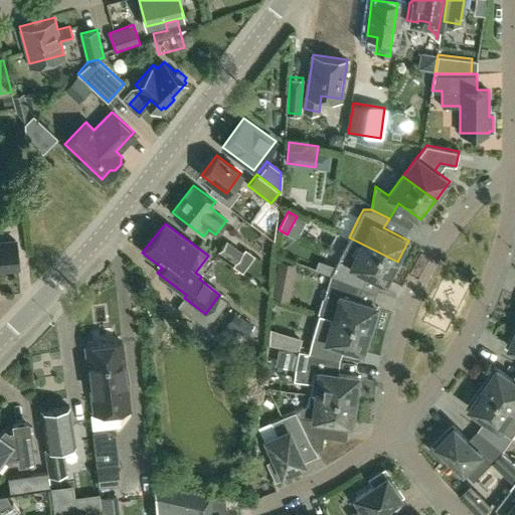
[(387,283),(397,262),(349,237),(331,274),(357,285),(362,271),(387,283)]
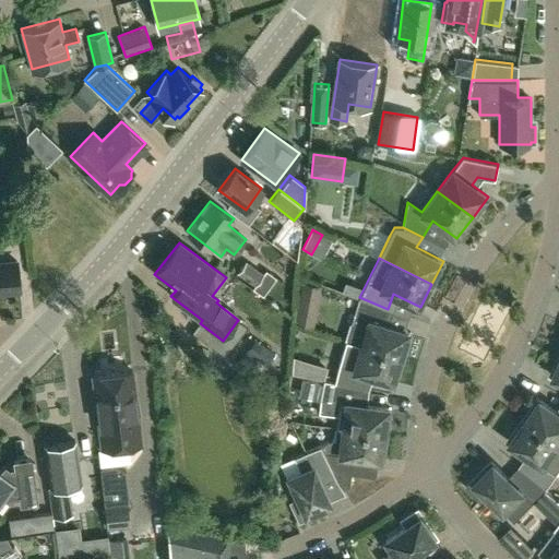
[(263,274),(246,261),(238,273),(254,285),(263,274)]
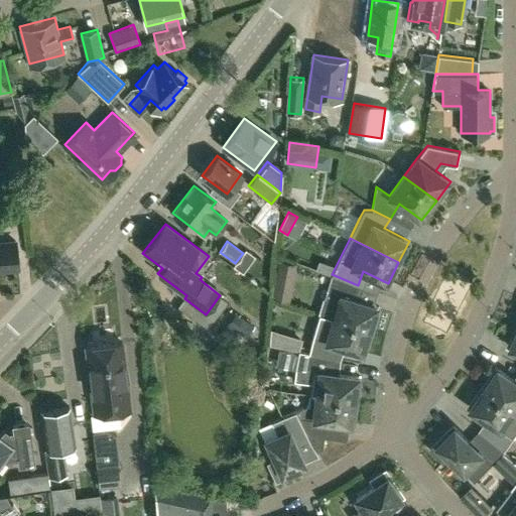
[(0,270),(18,269),(15,242),(0,243),(0,270)]
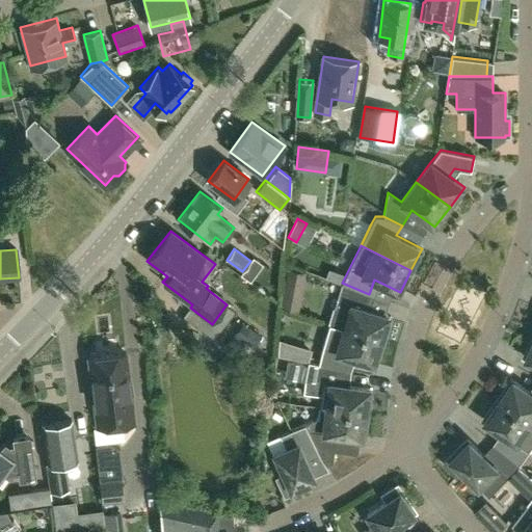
[(242,271),(241,273),(251,281),(263,264),(254,257),(250,261),(242,271)]
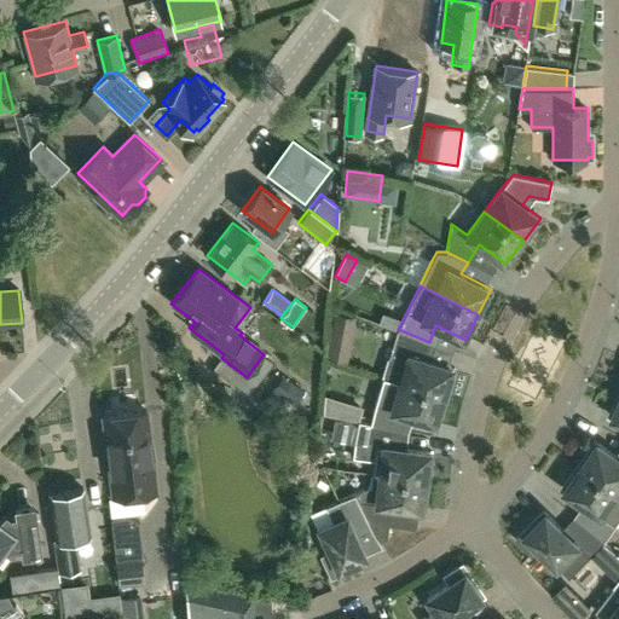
[(331,327),(353,330),(356,317),(334,313),(331,327)]
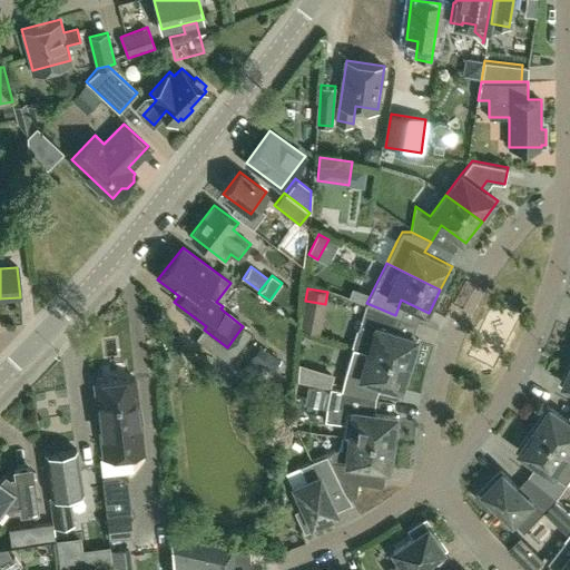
[(390,330),(395,315),(366,303),(353,347),(367,352),(367,351),(411,364),(419,338),(390,330)]
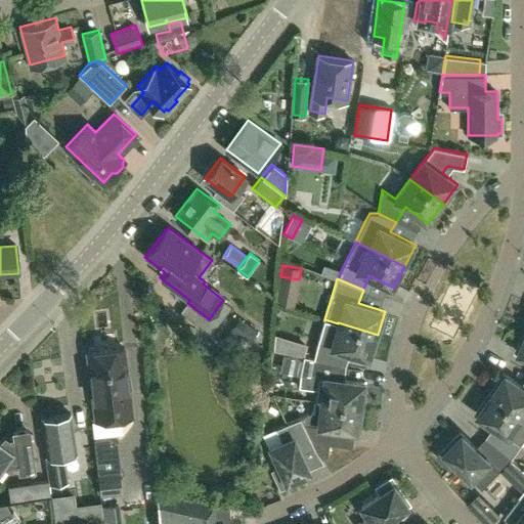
[(187,303),(181,310),(211,334),(230,307),(222,301),(209,319),(187,303)]
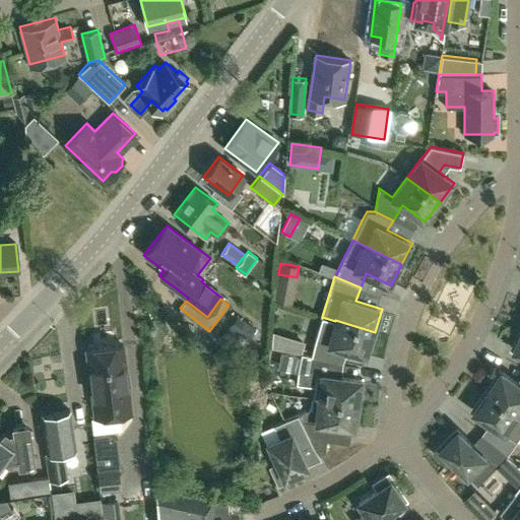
[(243,345),(256,329),(238,315),(219,338),(233,348),(238,341),(243,345)]
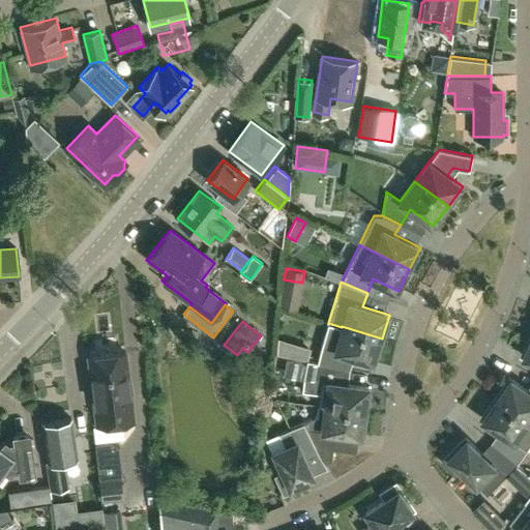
[(342,326),(342,327),(335,349),(321,345),(317,362),(345,367),(348,354),(375,361),(382,339),(342,326)]
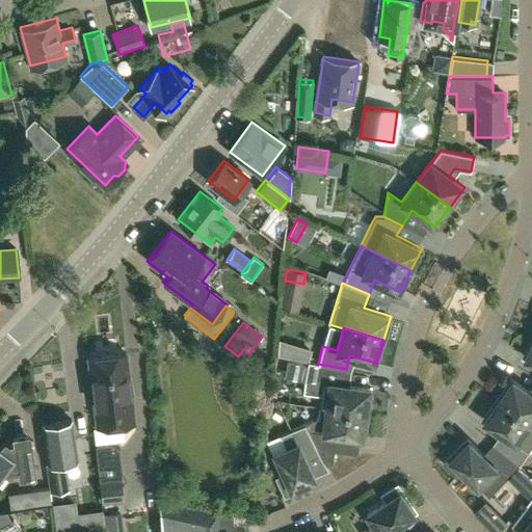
[(88,356),(97,427),(134,422),(126,352),(88,356)]
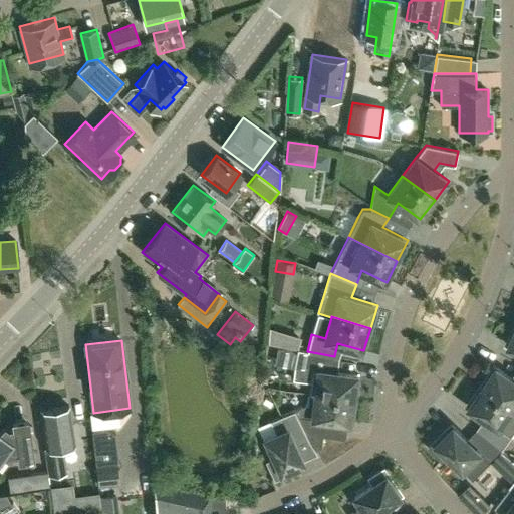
[(309,393),(315,393),(355,399),(358,374),(331,370),(334,356),(307,351),(298,349),(294,367),(293,379),(310,381),(309,393)]
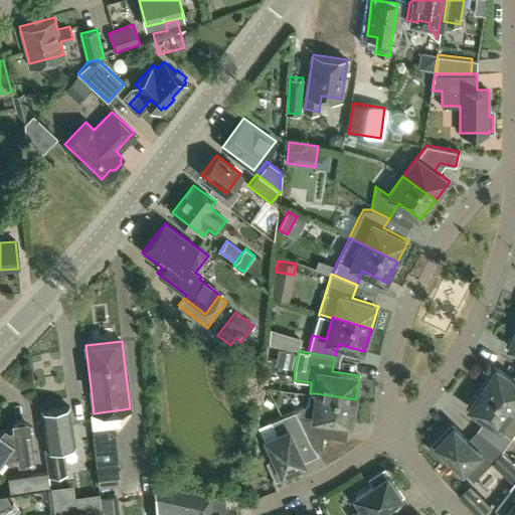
[(514,379),(495,366),(482,385),(514,408),(514,379)]
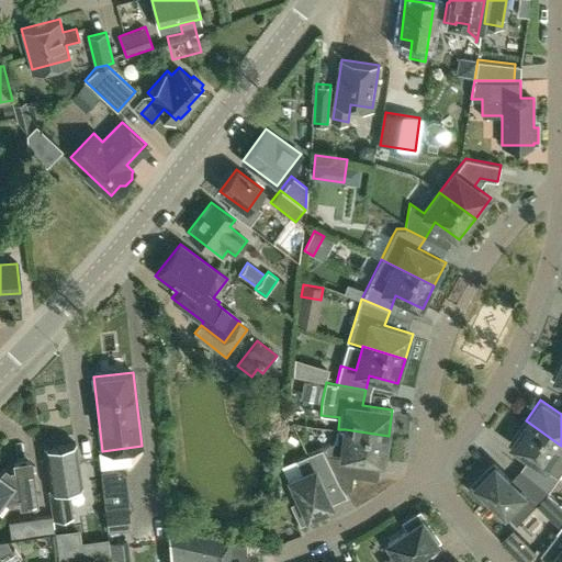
[(548,467),(561,446),(526,420),(510,442),(536,460),(526,472),(550,492),(560,475),(548,467)]
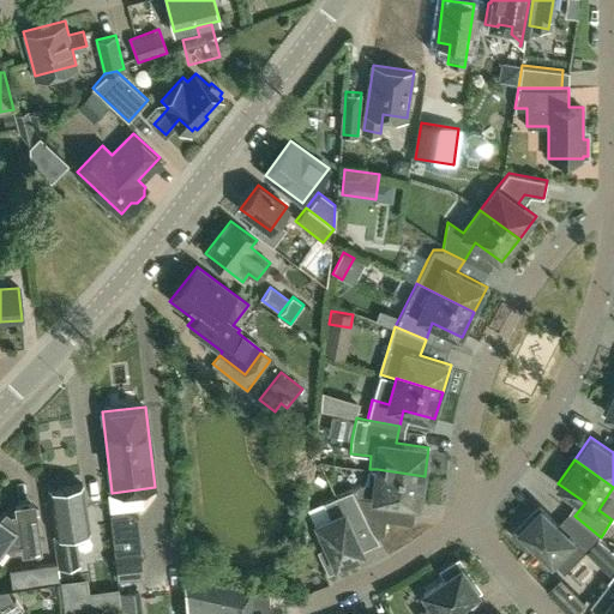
[(351,488),(368,524),(375,536),(383,533),(384,533),(389,500),(421,504),(425,476),(377,469),(369,469),(367,482),(366,482),(351,488)]
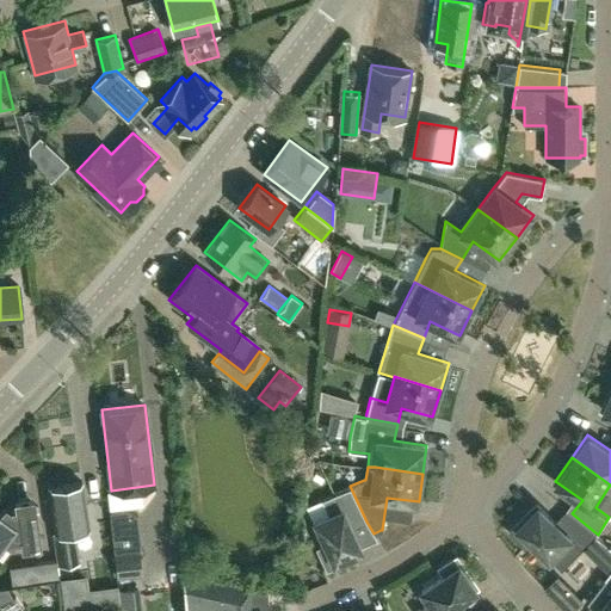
[(73,528),(88,525),(82,482),(48,487),(59,557),(76,555),(73,528)]
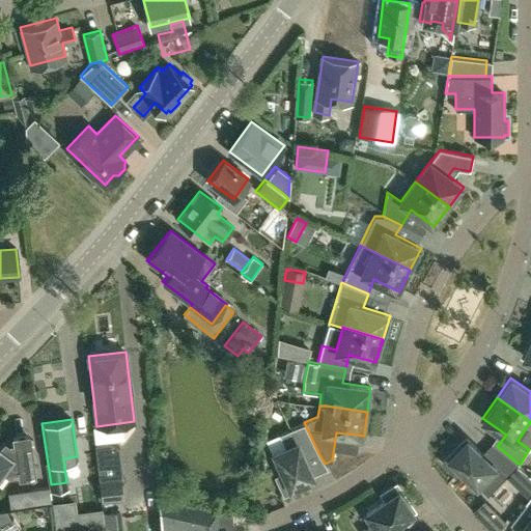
[(318,453),(304,422),(279,434),(285,447),(274,452),(283,473),(276,476),(284,494),(314,479),(305,459),(318,453)]
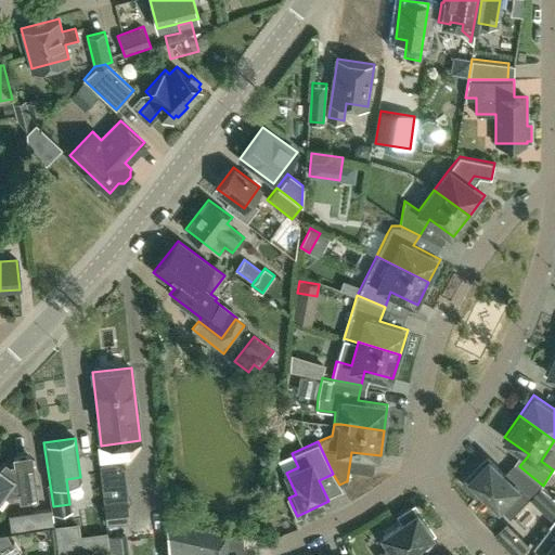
[(0,491),(2,490),(5,492),(18,490),(20,497),(36,494),(29,451),(7,455),(0,463),(0,491)]
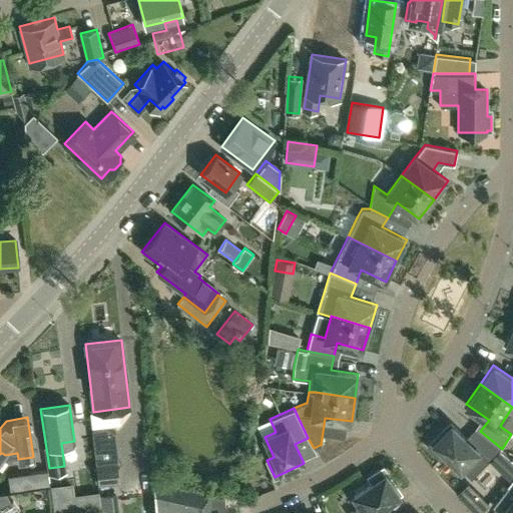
[(447,453),(473,478),(502,449),(480,431),(470,442),(451,422),(429,445),(442,458),(447,453)]
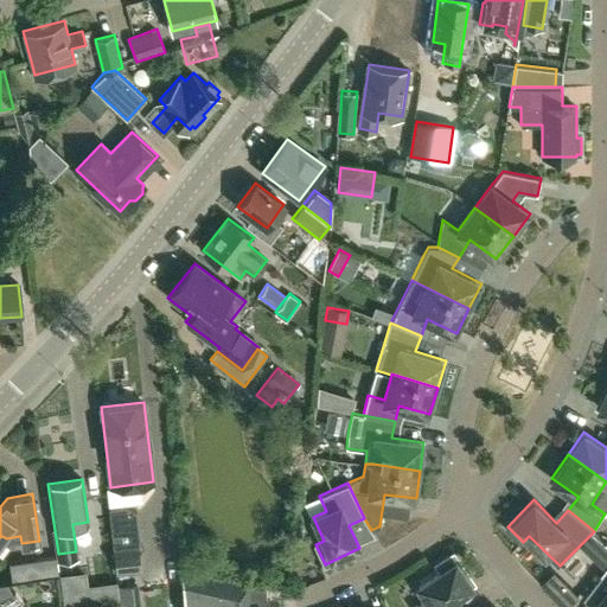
[(113,550),(141,547),(136,512),(127,506),(108,509),(113,550)]
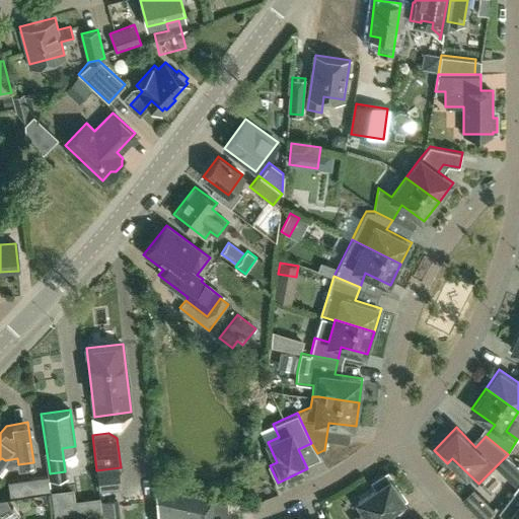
[(504,483),(515,492),(518,486),(518,463),(518,462),(504,483)]
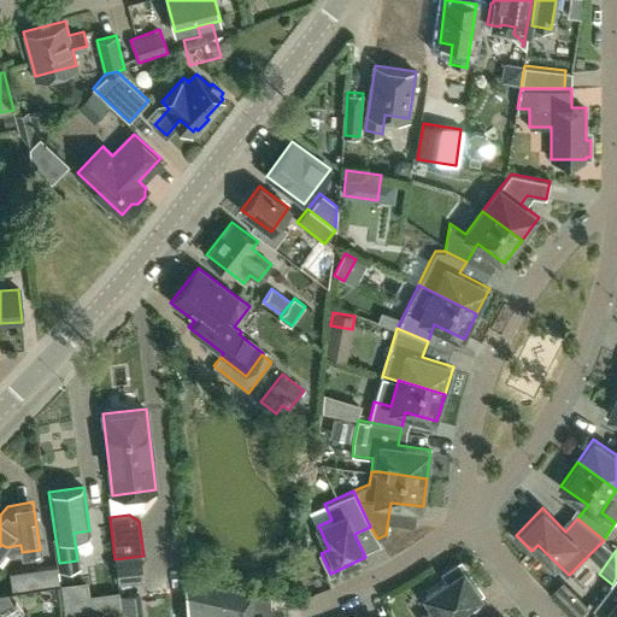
[(142,580),(140,556),(115,559),(117,582),(142,580)]
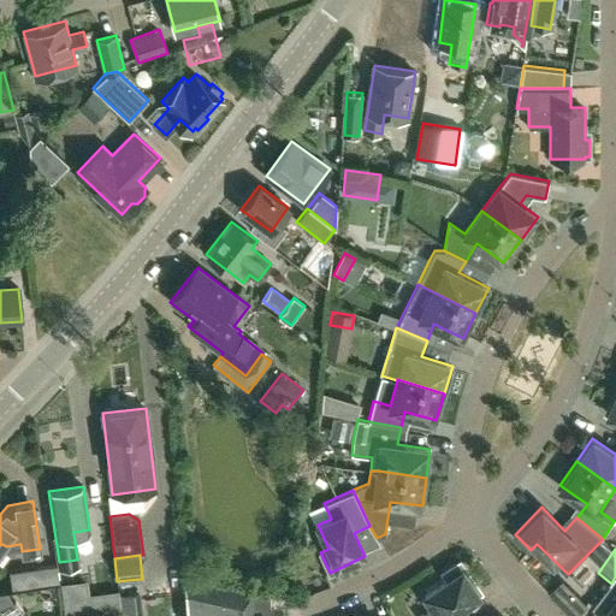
[(458,615),(454,610),(481,592),(460,560),(442,572),(446,580),(425,594),(433,606),(419,615),(458,615)]
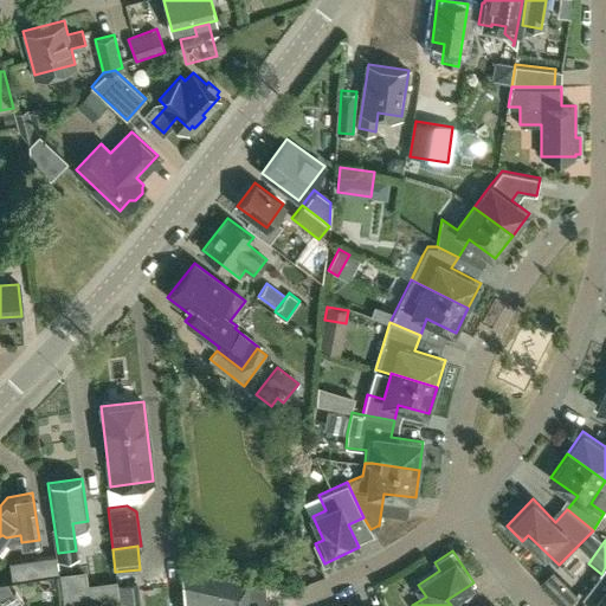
[(13,580),(57,573),(55,554),(10,561),(13,580)]
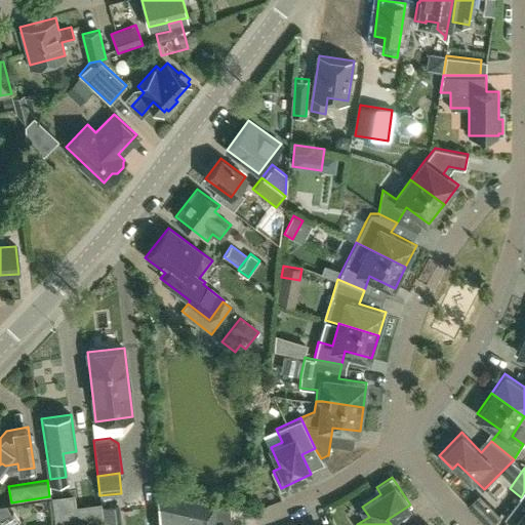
[(524,524),(524,491),(521,497),(524,499),(524,512),(515,524),(524,524)]
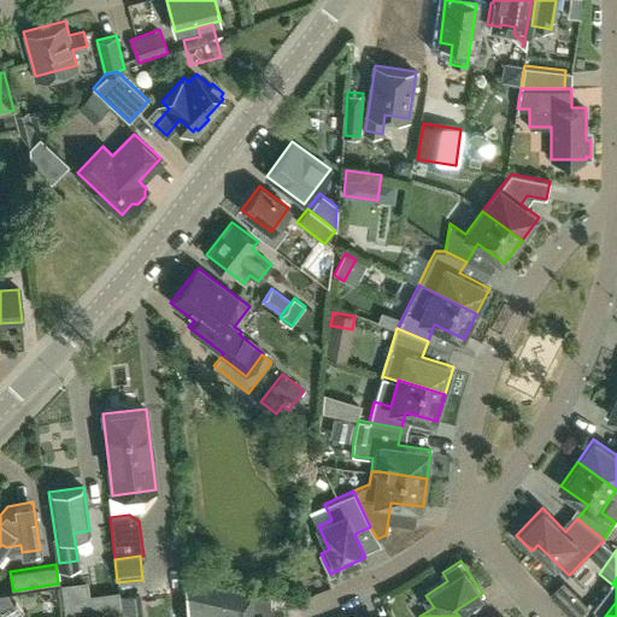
[(254,616),(253,592),(183,579),(186,616),(254,616)]
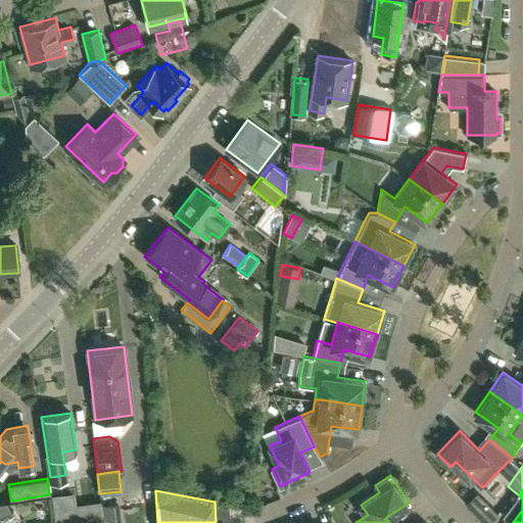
[(73,498),(52,502),(55,521),(76,518),(74,507),(73,498)]
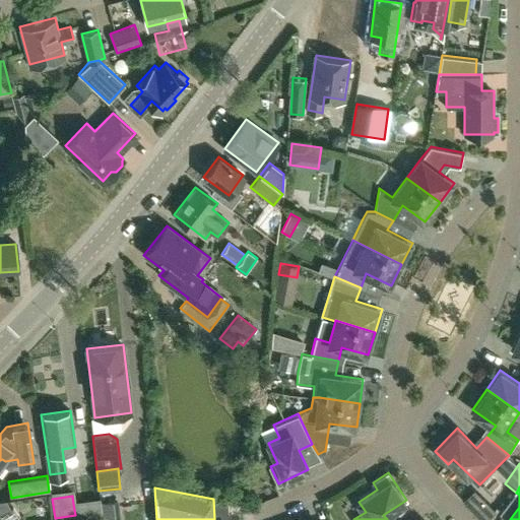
[(0,519),(3,519),(0,514),(0,513),(10,508),(5,499),(0,499),(0,519)]
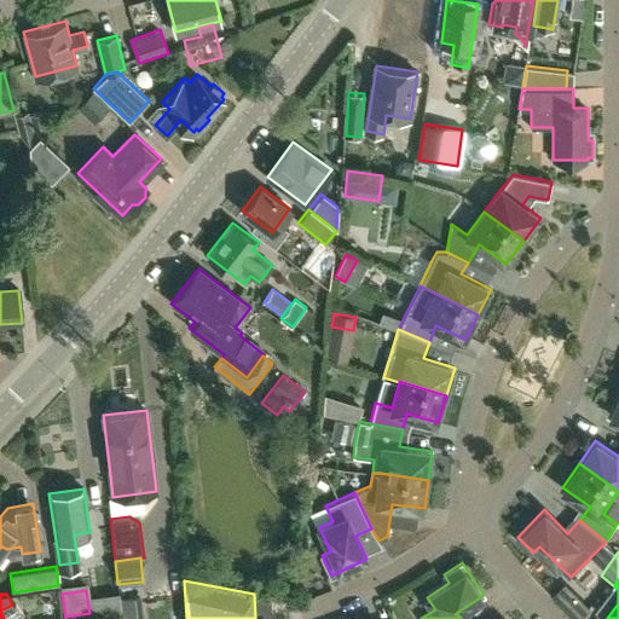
[(121,618),(143,618),(140,595),(120,597),(121,618)]
